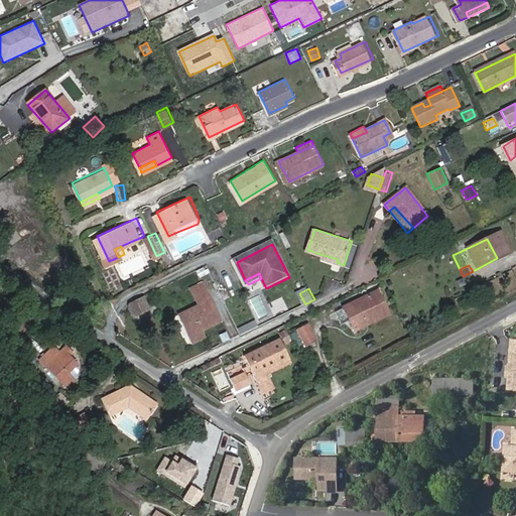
[(351,320),(356,331),(390,312),(379,288),(343,305),(337,309),(344,324),(351,320)]
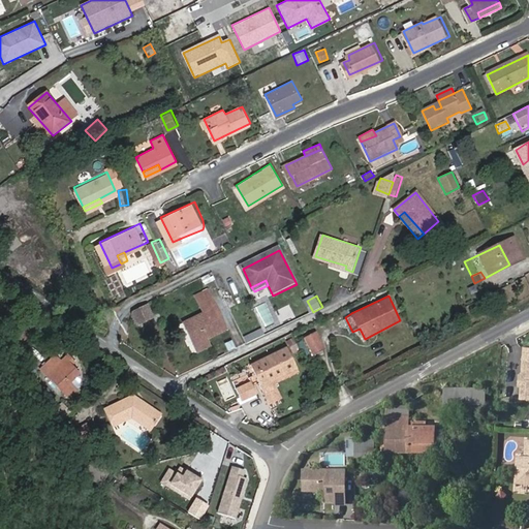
[(199,306),(203,312),(184,321),(199,351),(212,346),(207,338),(228,328),(214,299),(199,306)]
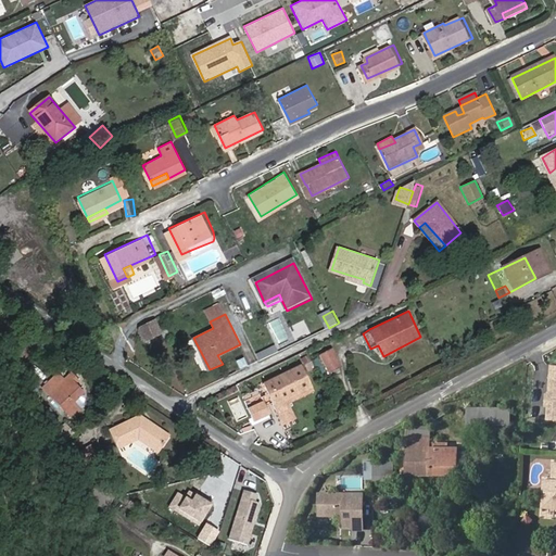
[(162,316),(147,324),(153,336),(167,329),(162,316)]
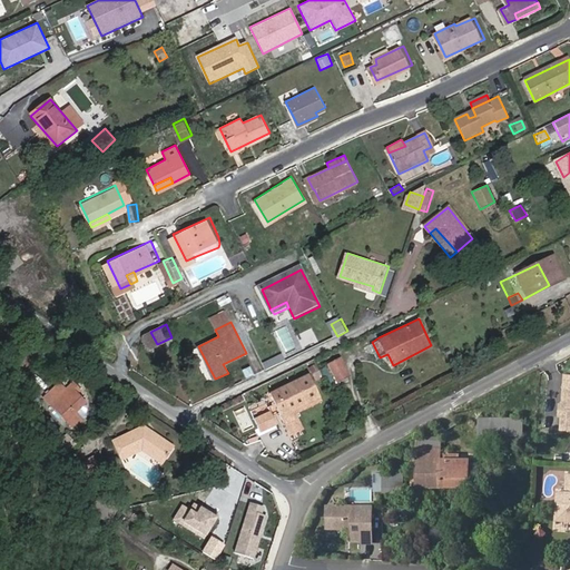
[(265,369),(285,362),(283,355),(263,361),(265,369)]
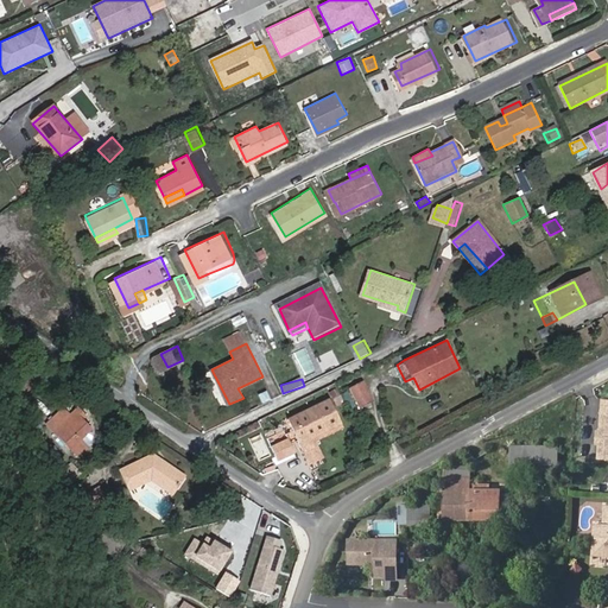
[(365,380),(354,386),(363,401),(373,396),(365,380)]
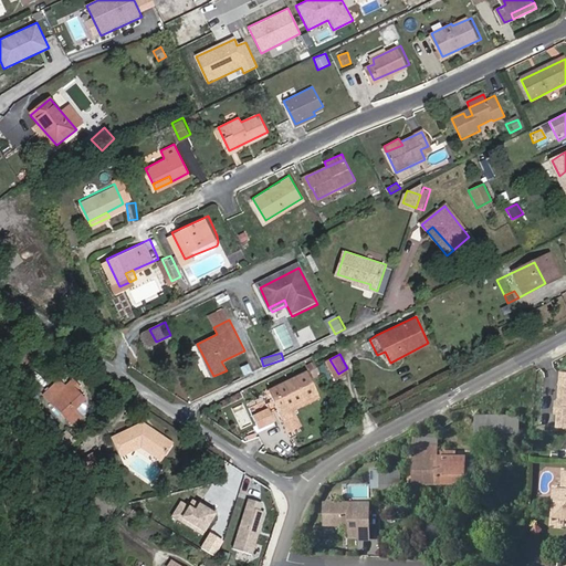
[(320,394),(308,370),(272,388),(276,397),(266,401),(270,408),(257,415),(262,427),(275,421),(270,410),(280,405),(289,419),(300,413),(296,406),(320,394)]
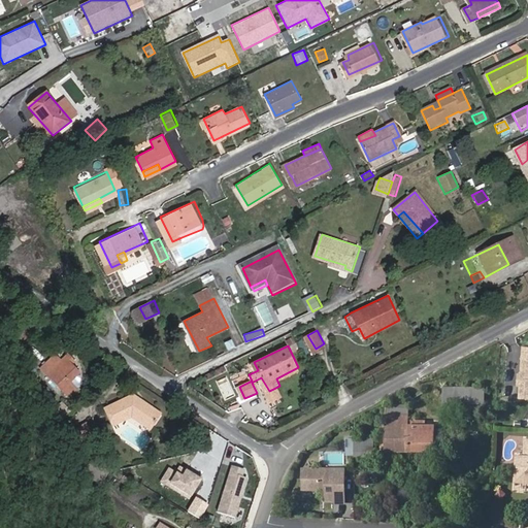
[(527,349),(521,349),(519,374),(518,386),(517,398),(527,399),(527,349)]
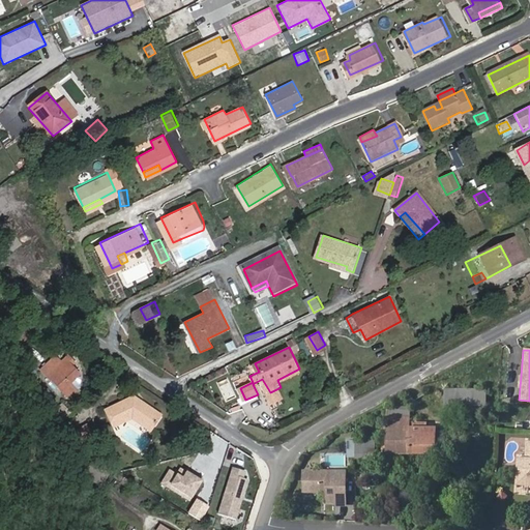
[(42,369),(67,398),(74,392),(68,385),(79,375),(71,366),(75,364),(68,357),(59,365),(54,359),(42,369)]
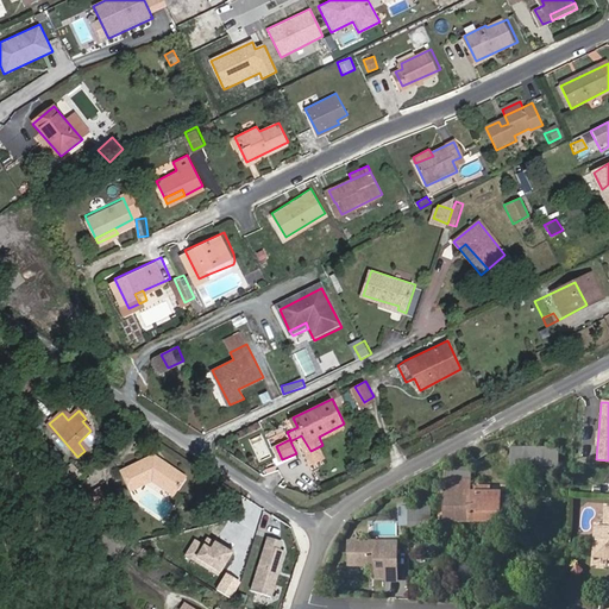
[(276,446),(290,439),(287,432),(286,429),(271,437),(276,446)]
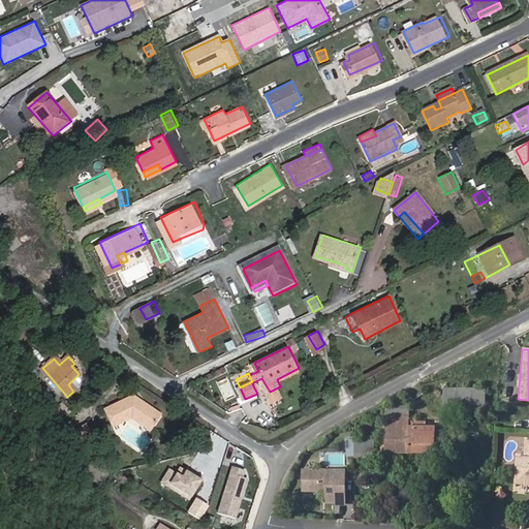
[(280,386),(270,392),(274,399),(284,394),(280,386)]
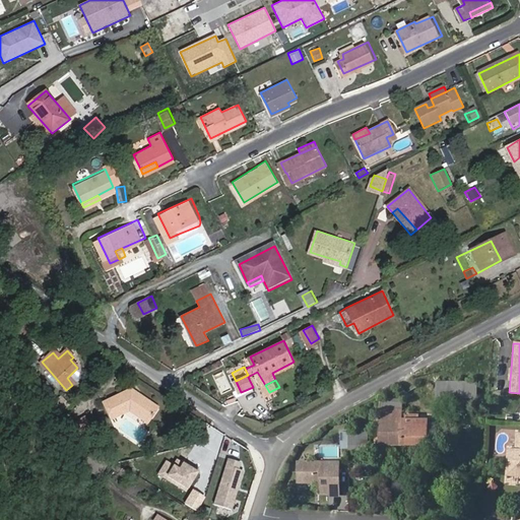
[(437,382),(437,398),(465,398),(466,382),(437,382)]
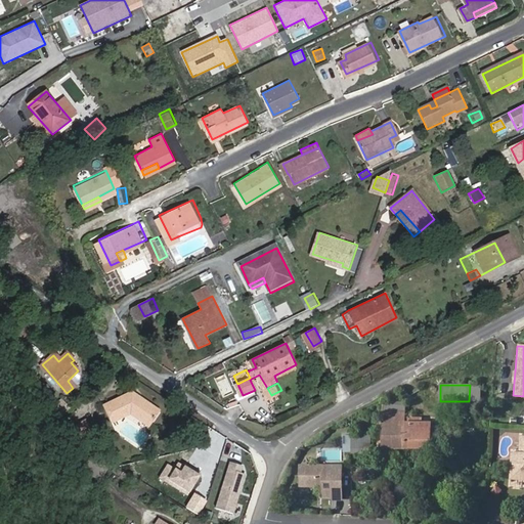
[(113,428),(133,419),(136,417),(139,416),(153,425),(162,411),(134,393),(102,408),(113,428)]
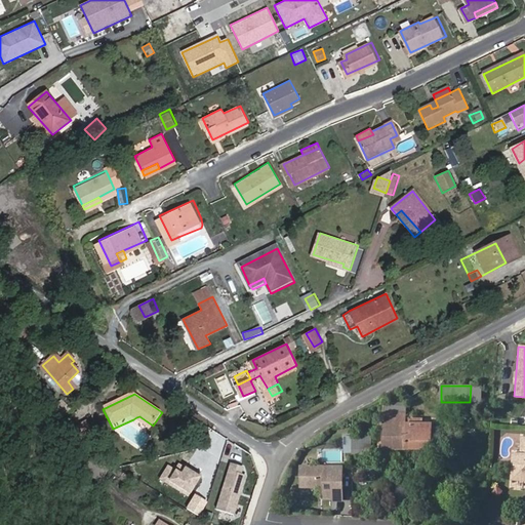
[(54,416),(66,406),(59,400),(49,410),(54,416)]
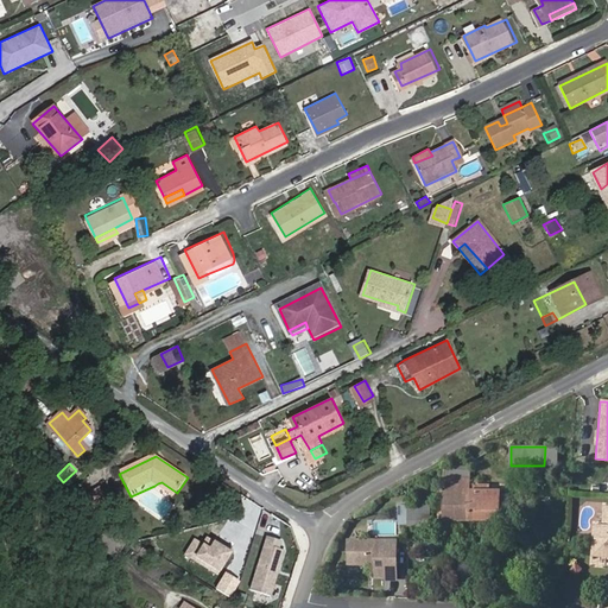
[(470,489),(470,485),(470,468),(444,467),(443,489),(438,489),(438,529),(450,529),(450,520),(500,521),(500,491),(489,491),(470,489)]
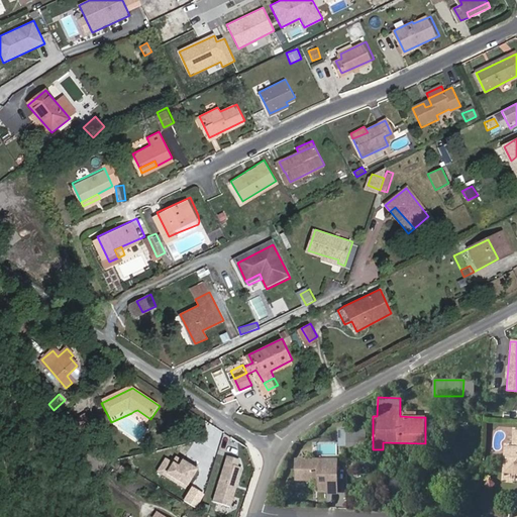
[(60,413),(69,404),(65,400),(54,410),(58,414),(60,413)]
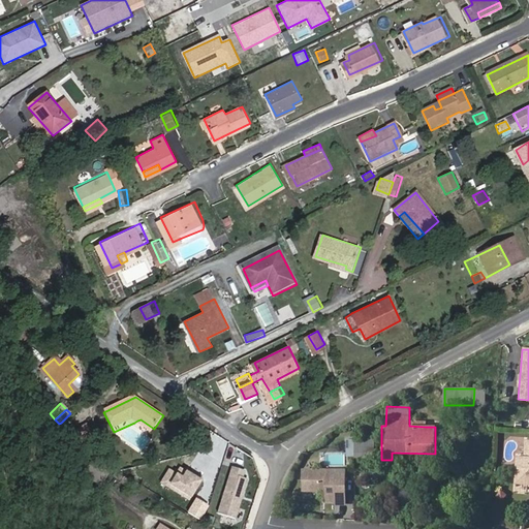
[(154,429),(141,419),(137,421),(152,431),(154,429)]
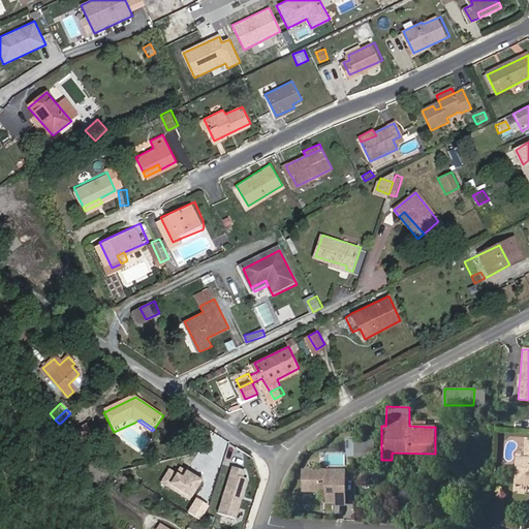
[(76,440),(91,433),(87,426),(73,434),(76,440)]
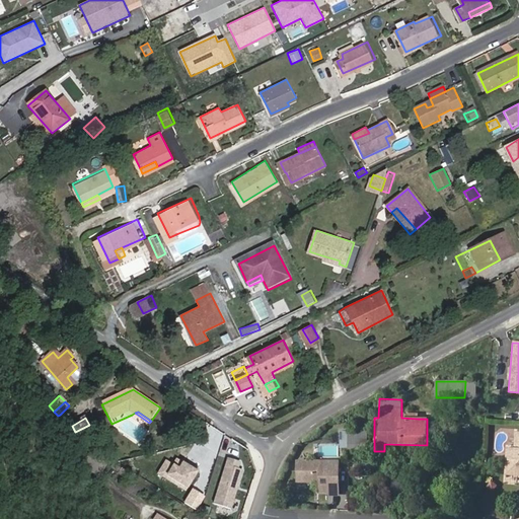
[(341,429),(340,440),(348,441),(349,430),(341,429)]
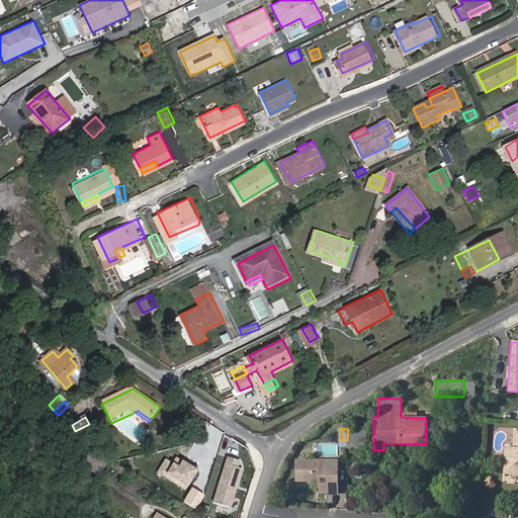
[(364,444),(365,431),(349,431),(348,444),(364,444)]
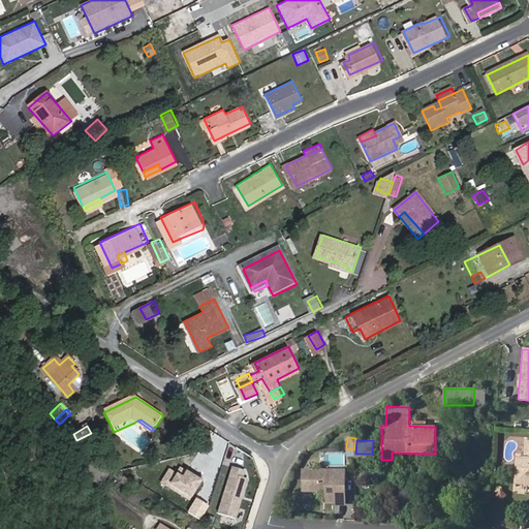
[(528,440),(525,440),(524,458),(517,457),(515,485),(528,485),(528,440)]
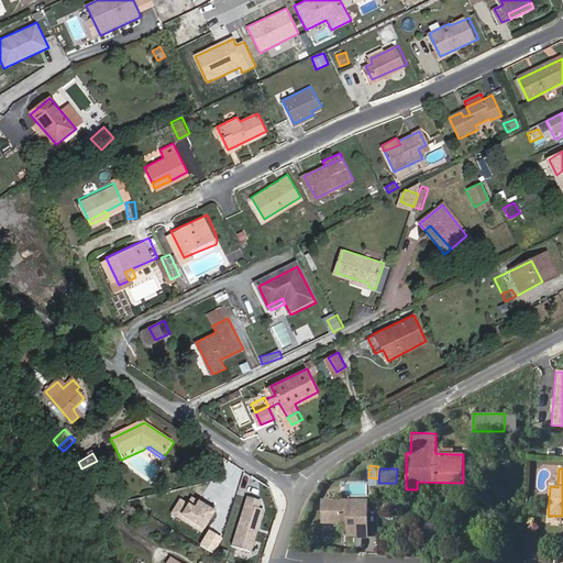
[(114,504),(101,494),(91,506),(105,517),(114,504)]
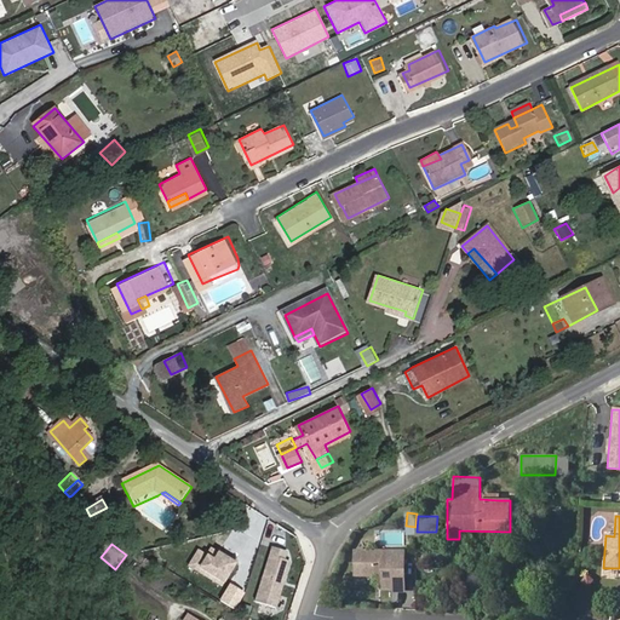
[(280,551),(270,547),(252,602),(271,608),(287,563),(281,561),(277,560),(280,551)]
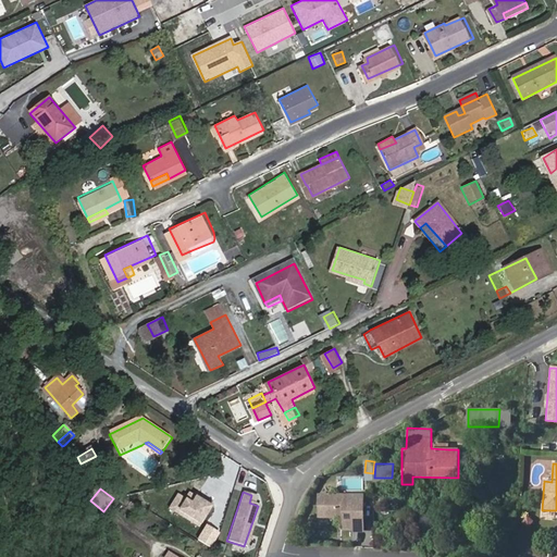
[(169,507),(197,525),(211,504),(196,494),(195,496),(188,493),(184,499),(176,494),(169,507)]
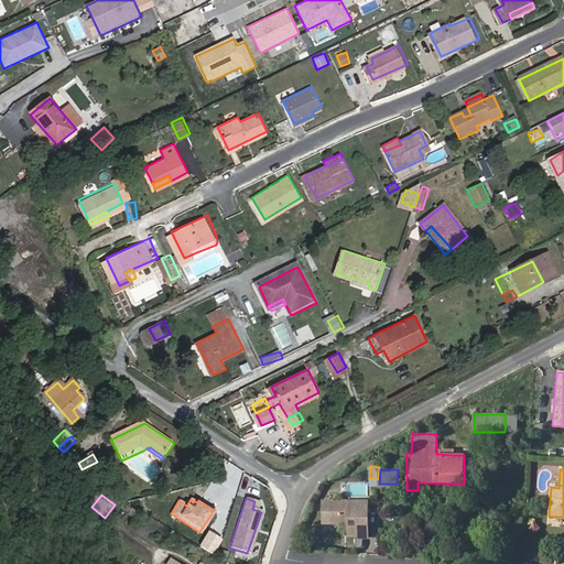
[(324,503),(323,522),(340,522),(343,521),(348,521),(348,525),(348,534),(358,535),(358,537),(367,538),(368,501),(326,500),(324,503)]
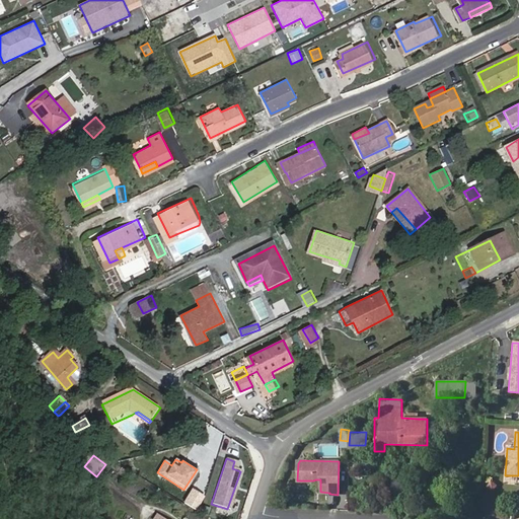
[(352,476),(362,476),(363,465),(353,464),(352,476)]
